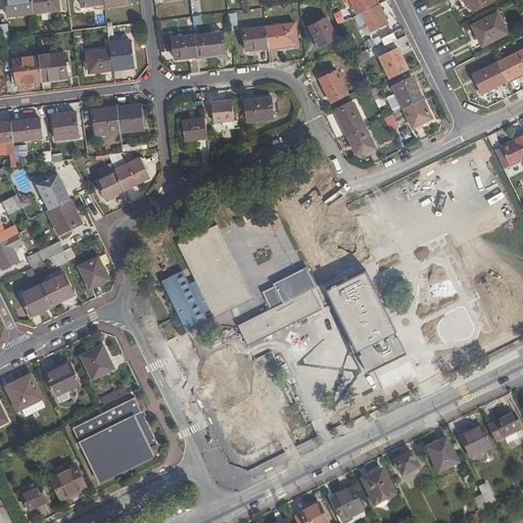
[(33,14),(31,0),(4,0),(7,18),(33,14)]
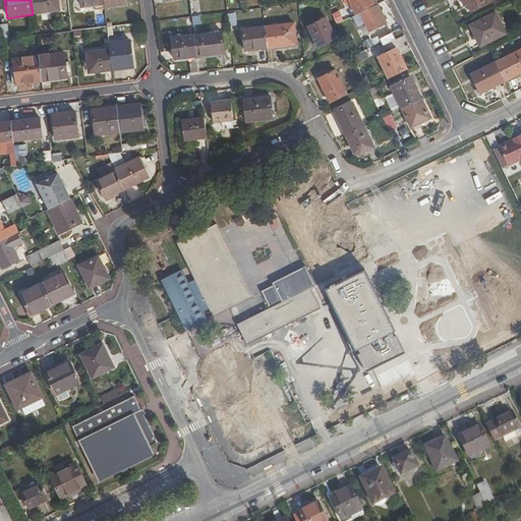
[(57,0),(31,0),(33,14),(59,11),(57,0)]
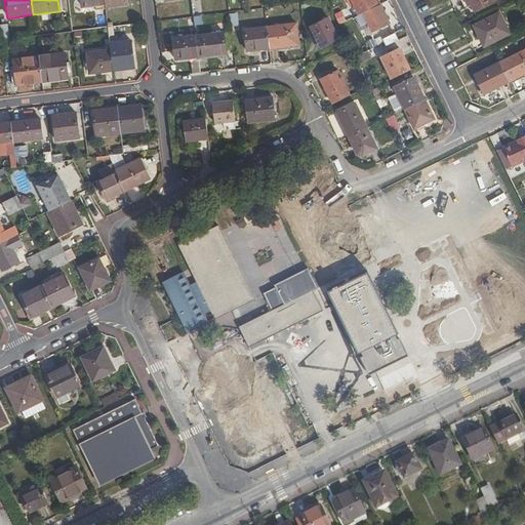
[(126,0),(104,0),(105,5),(105,9),(127,7),(126,0)]
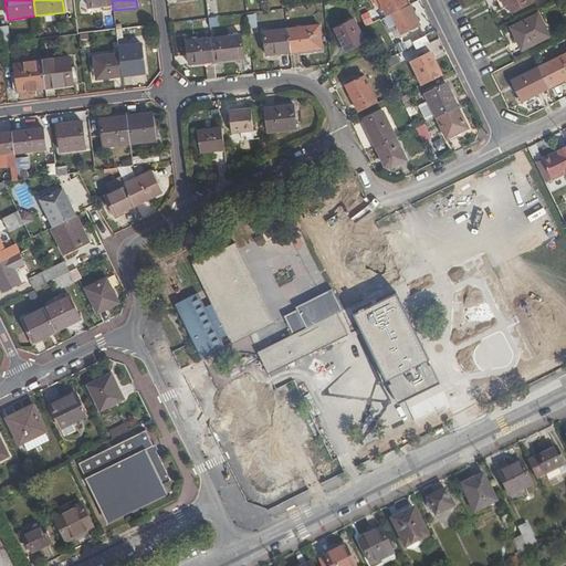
[(377,0),(386,17),(390,16),(407,7),(404,0),(377,0)]
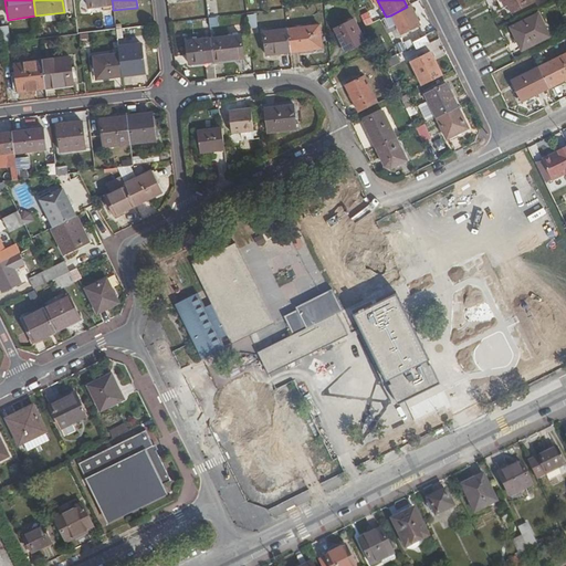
[(512,12),(533,2),(532,0),(495,0),(498,2),(502,0),(505,7),(509,6),(512,12)]
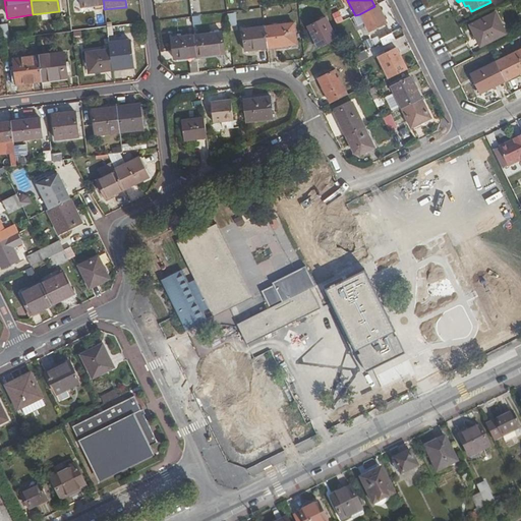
[(374,6),(359,14),(369,33),(387,23),(377,5),(374,6)]
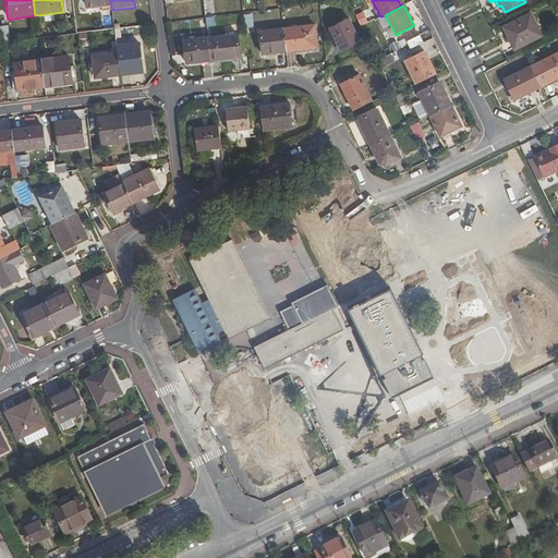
[(507,26),(518,48),(542,37),(531,14),(507,26)]
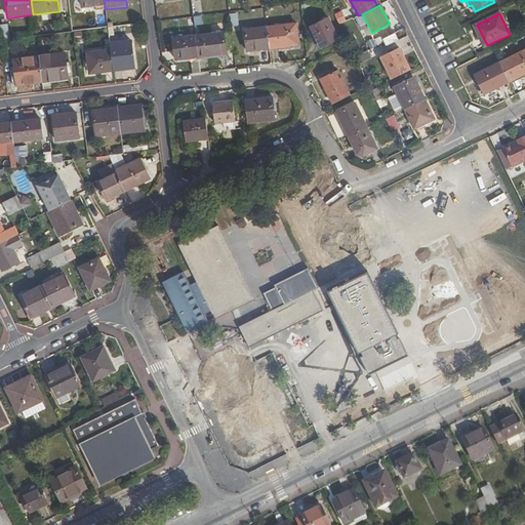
[(320,48),(338,38),(328,18),(310,28),(320,48)]
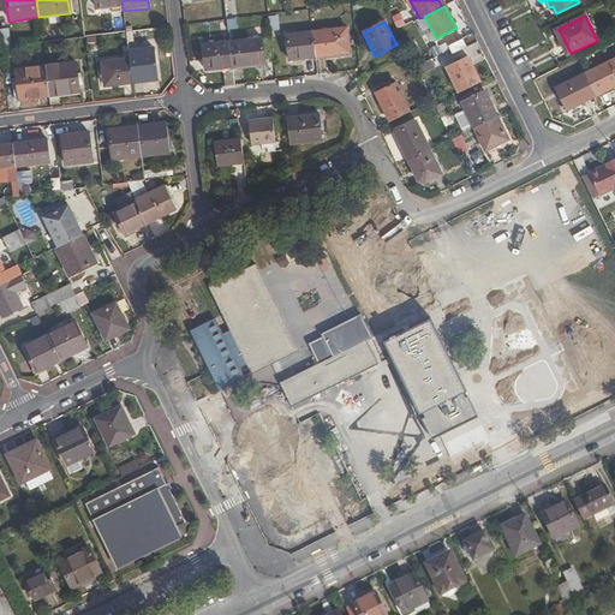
[(312,34),(315,58),(344,54),(341,40),(347,39),(346,28),(312,33),(312,34)]
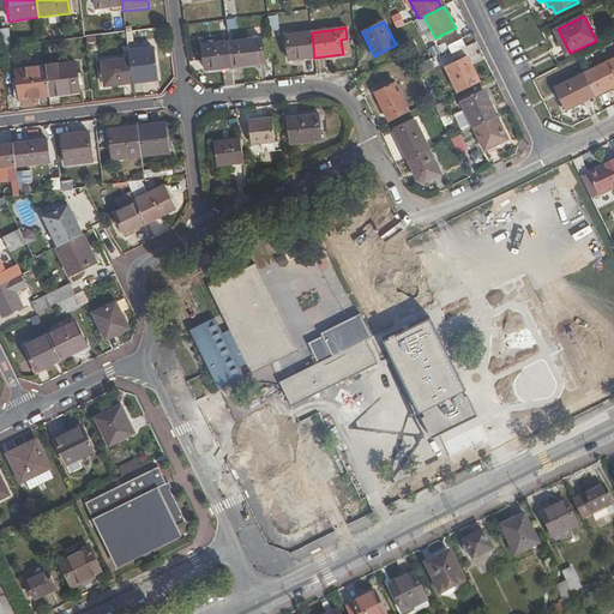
[(566,55),(570,53),(558,29),(554,31),(566,55)]
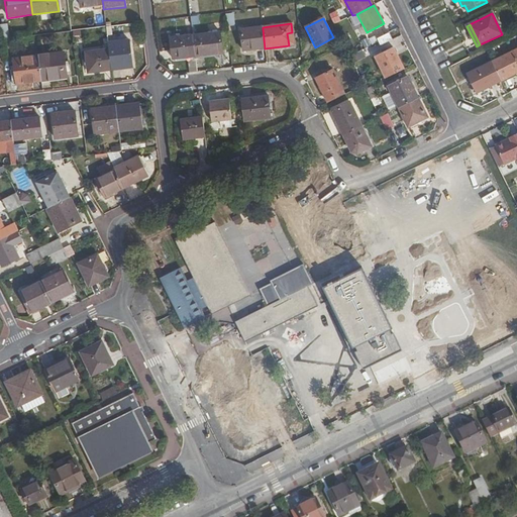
[(7,26),(0,26),(0,39),(0,40),(8,39),(7,26)]
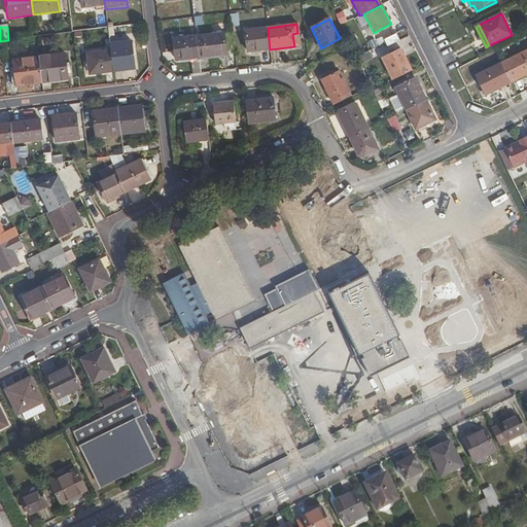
[(248,53),(270,49),(268,29),(245,31),(248,53)]
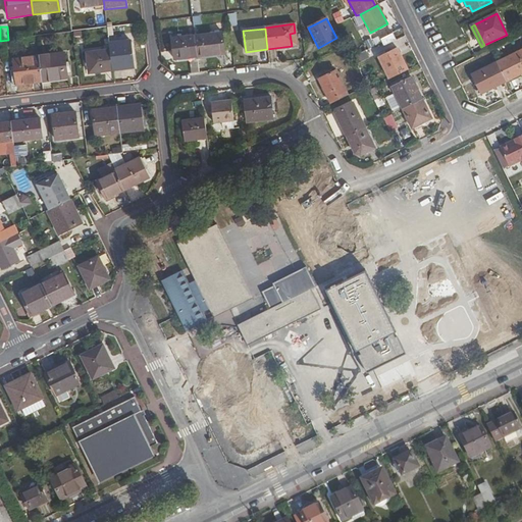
[(379,40),(381,44),(383,47),(396,41),(393,34),(379,40)]
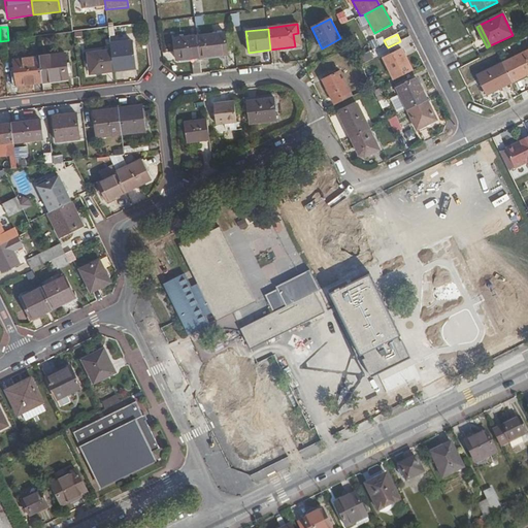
[(196,38),(198,59),(226,56),(223,35),(196,38)]
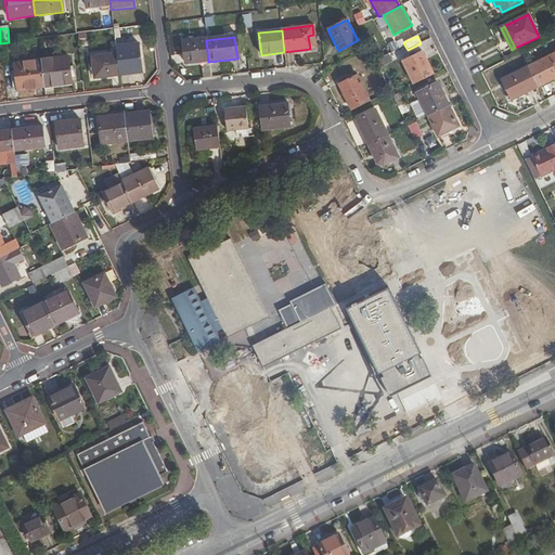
[(184,65),(208,62),(206,40),(206,39),(181,42),(184,65)]
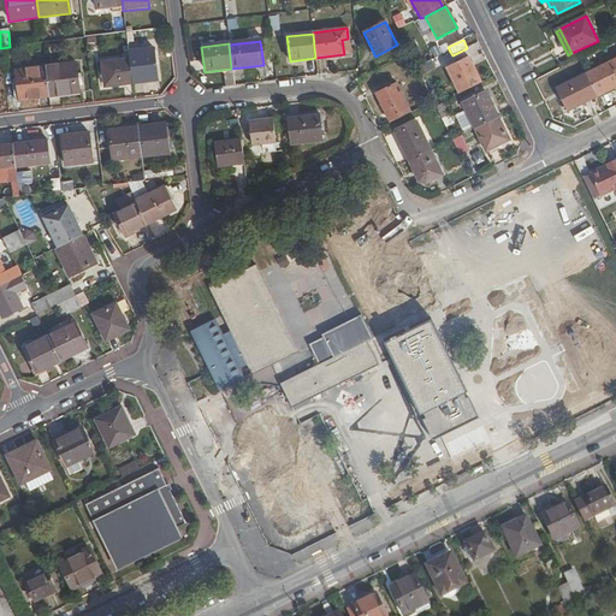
[(129,60),(131,84),(158,81),(154,49),(128,52),(129,60)]
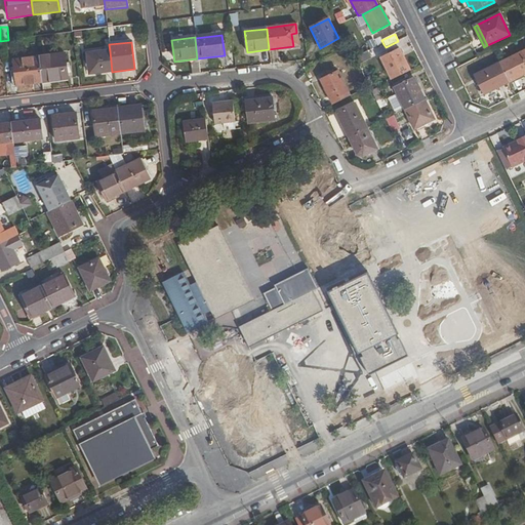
[(392,81),(410,72),(399,49),(380,58),(392,81)]
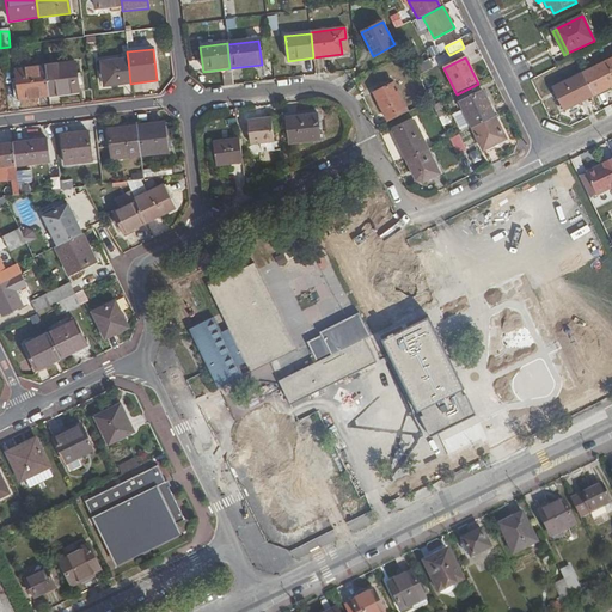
[(104,86),(130,84),(128,60),(102,63),(104,86)]
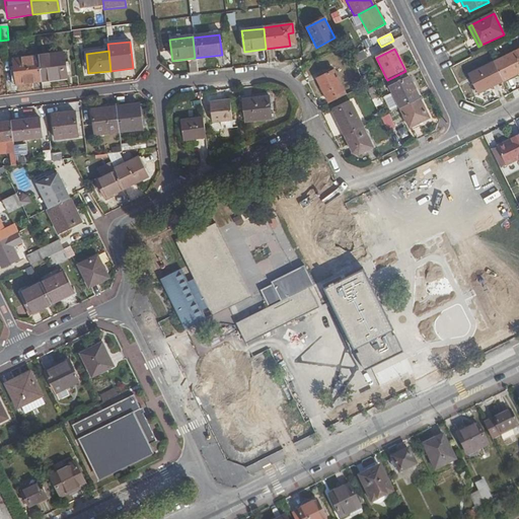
[(494,63),(503,81),(518,72),(518,59),(516,53),(494,63)]
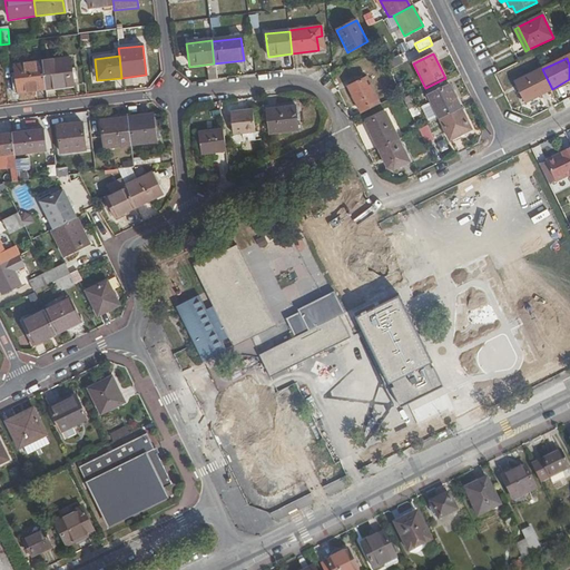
[(41,62),(46,90),(72,88),(69,59),(41,62)]
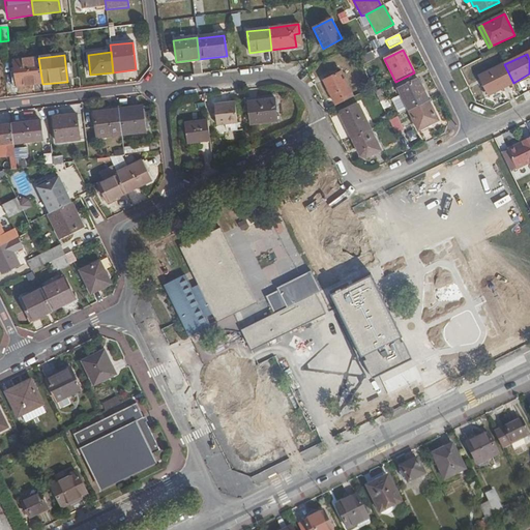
[(16,87),(42,84),(38,58),(12,61),(16,87)]
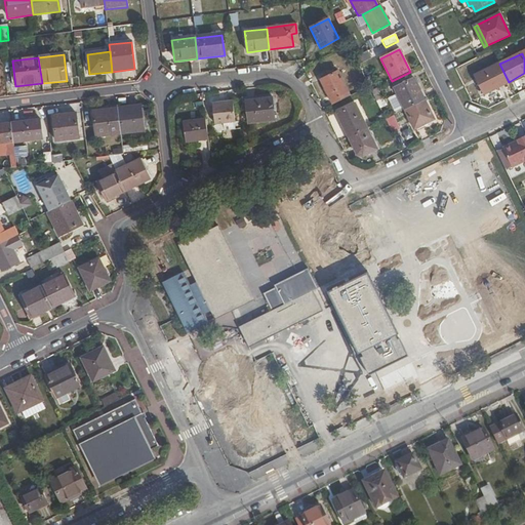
[(493,89),(509,82),(499,64),(474,75),(482,91),(492,86),(493,89)]
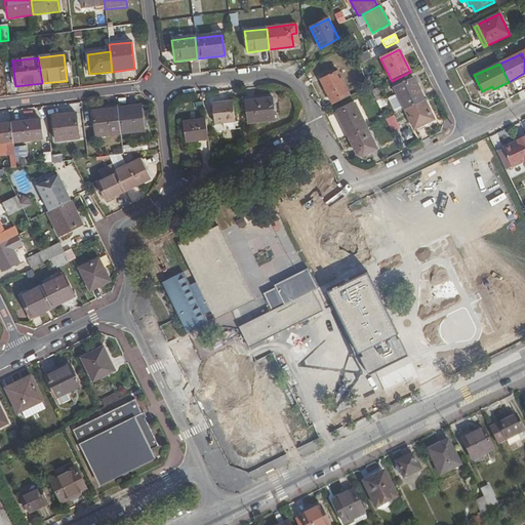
[(133,72),(116,74),(117,81),(134,80),(133,72)]
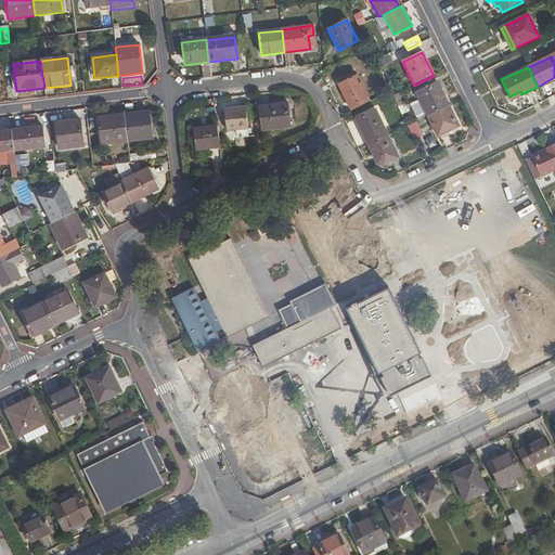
[(339,86),(352,112),(370,102),(357,77),(339,86)]
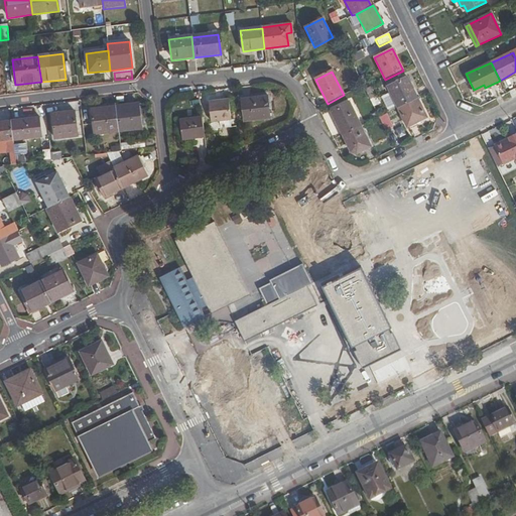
[(398,108),(418,99),(407,78),(388,88),(398,108)]
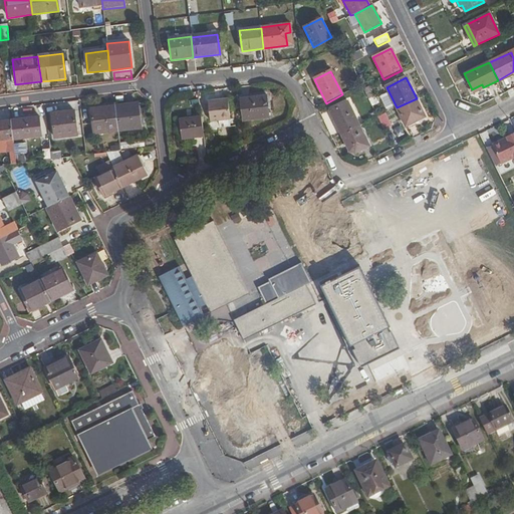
[(482,84),(472,89),(473,92),(483,87),(482,84)]
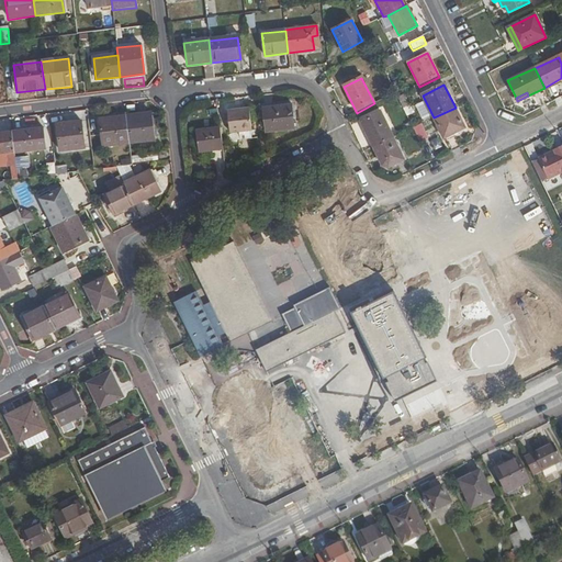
[(262,108),(266,133),(292,130),(290,104),(262,108)]
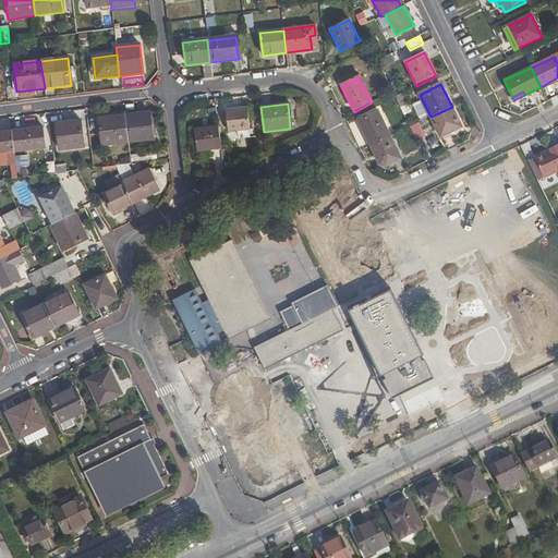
[(463,128),(452,107),(431,117),(441,138),(463,128)]
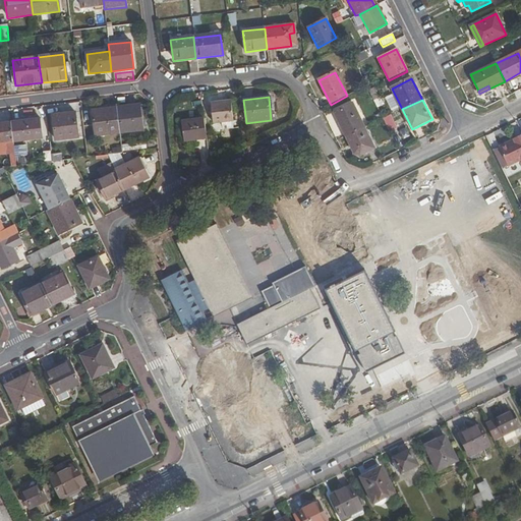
[(230,101),(211,103),(213,123),(233,121),(230,101)]
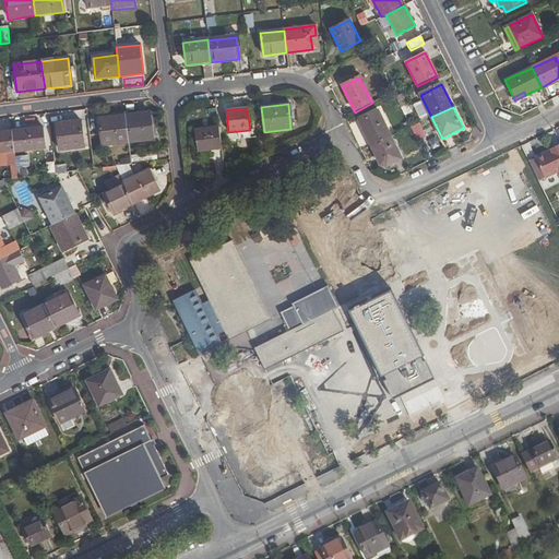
[(126,116),(128,143),(152,140),(149,113),(126,116)]
